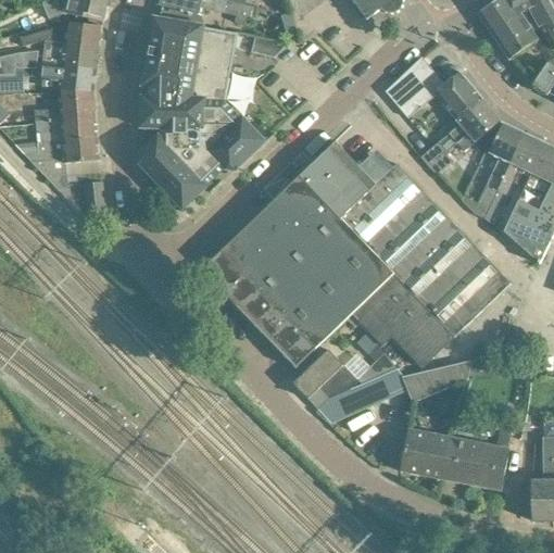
[(101,20),(102,19),(105,0),(59,0),(62,7),(61,14),(101,20)]
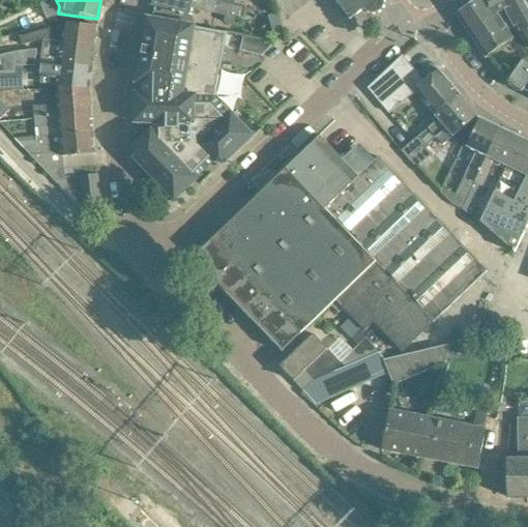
[(149,0),(148,3),(188,12),(191,4),(208,8),(224,12),(222,19),(234,22),(238,4),(224,0),(149,0)]
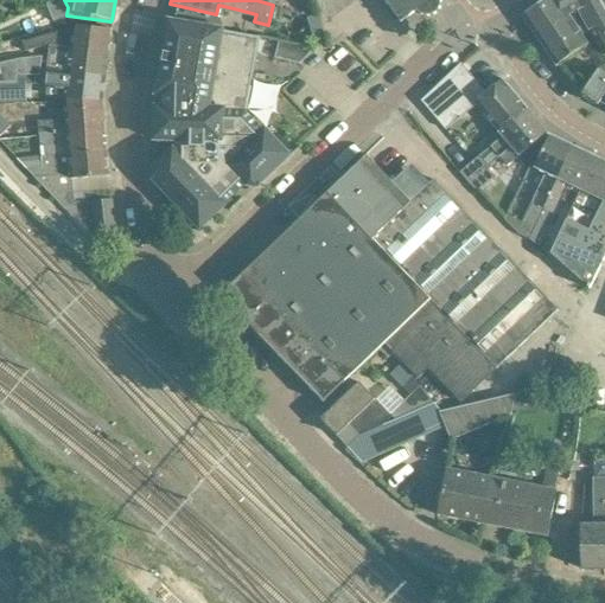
[(386,0),(399,19),(414,7),(418,11),(420,12),(425,13),(427,13),(432,12),(434,10),(438,6),(439,4),(439,0),(386,0)]
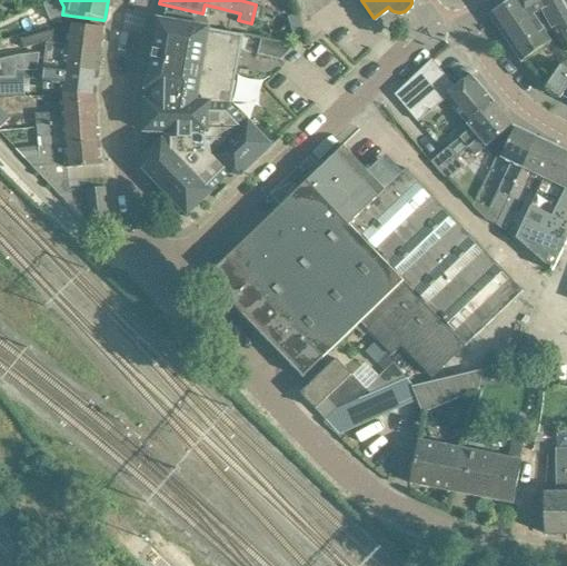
[(506,0),(488,12),(519,59),(531,51),(549,39),(544,30),(550,26),(547,20),(540,6),(531,11),(524,0),(506,0)]
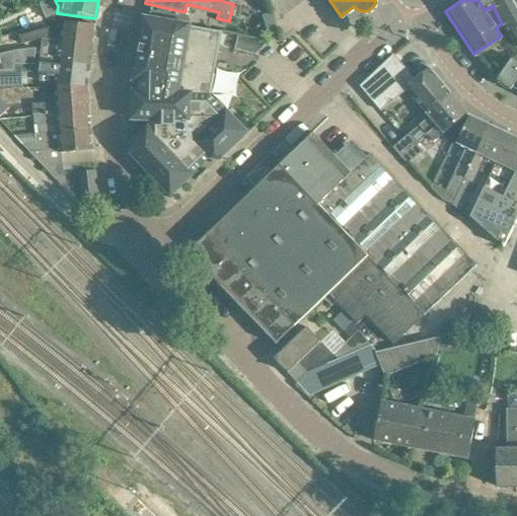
[(477,0),(485,10),(493,5),(499,18),(502,23),(514,46),(516,44),(516,0),(477,0)]
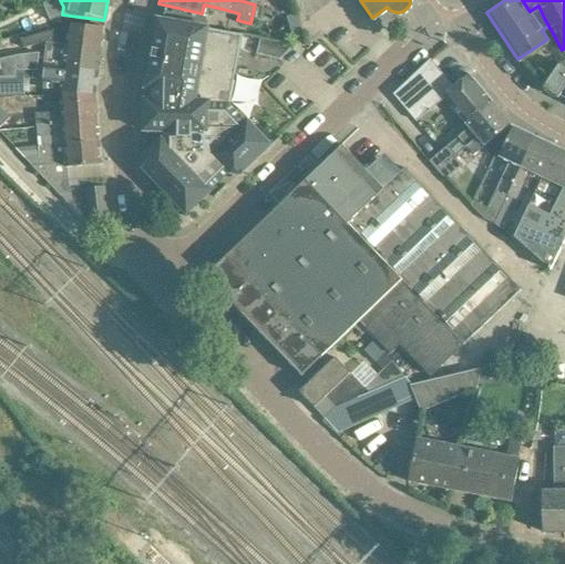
[(296,8),(286,10),(294,40),(302,42),(296,8)]
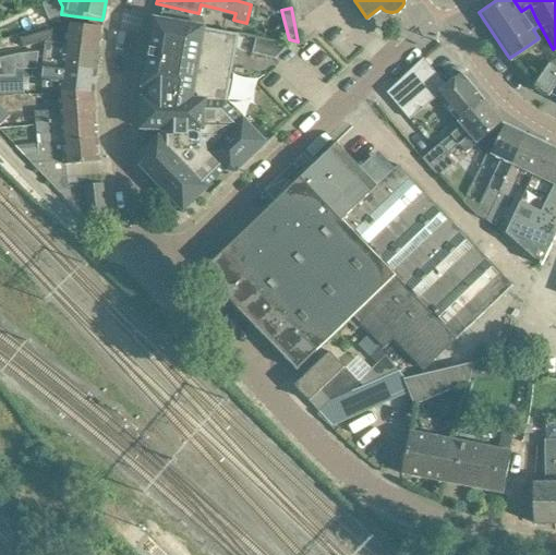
[(241,29),(160,10),(143,82),(149,84),(148,95),(142,95),(142,125),(158,127),(158,135),(141,151),(141,163),(182,207),(206,184),(205,183),(216,173),(215,171),(222,164),(225,167),(237,167),(265,140),(225,97),(241,29)]
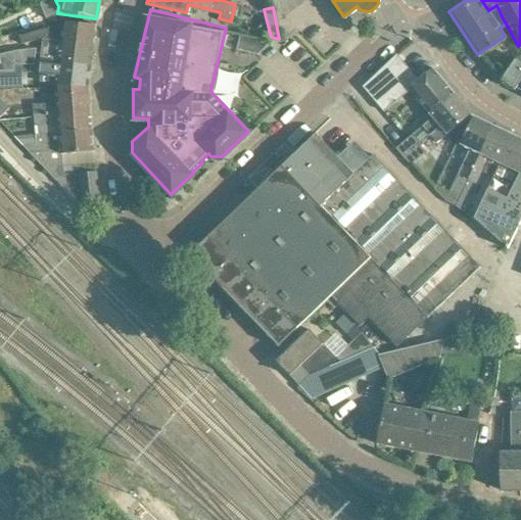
[(94,22),(74,20),(62,19),(62,25),(49,24),(17,33),(19,42),(36,36),(46,38),(46,41),(59,41),(92,44),(94,22)]
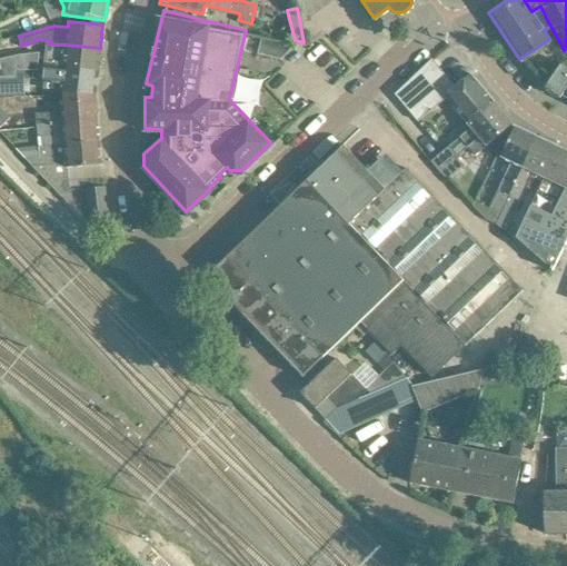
[(258,36),(255,52),(278,58),(292,45),(258,36)]
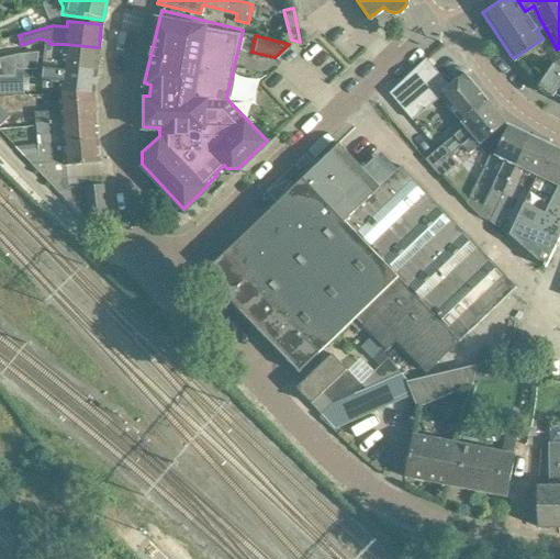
[(96,69),(99,47),(64,44),(49,44),(49,52),(37,51),(18,53),(0,57),(0,73),(12,73),(13,66),(35,66),(35,65),(36,65),(96,69)]
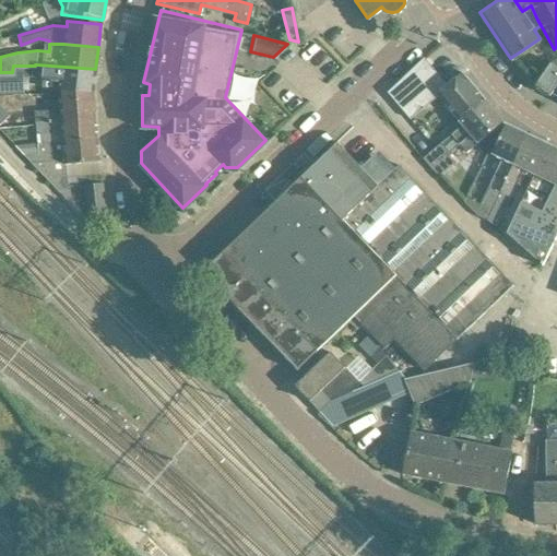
[(535,82),(550,92),(556,79),(556,63),(550,60),(535,82)]
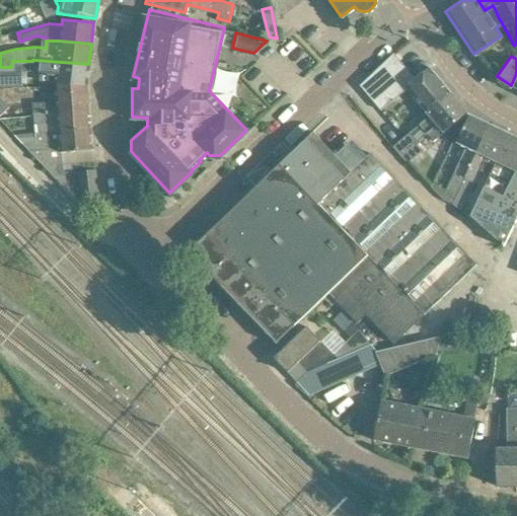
[(86,84),(88,64),(33,60),(32,71),(41,71),(41,74),(55,75),(54,79),(56,79),(56,80),(86,84)]
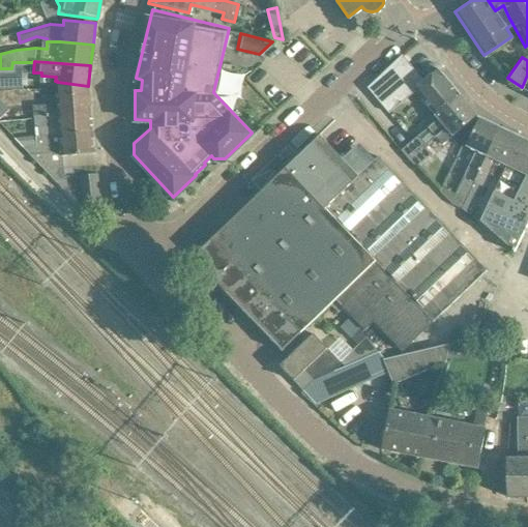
[(435,113),(459,92),(437,66),(393,103),(402,112),(392,119),(402,129),(403,128),(411,139),(418,133),(403,114),(415,104),(420,110),(428,105),(435,113)]
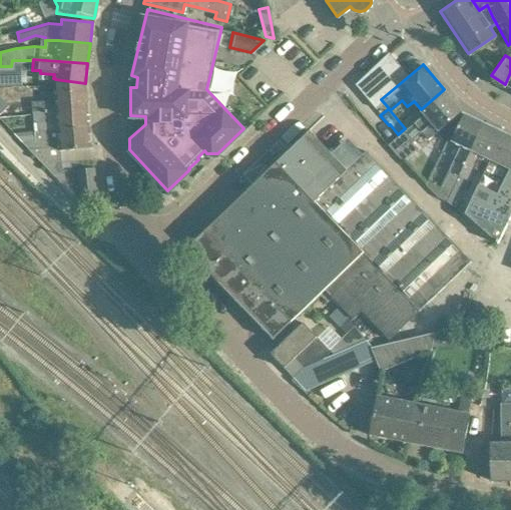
[(11,84),(11,66),(0,66),(0,84),(11,84)]
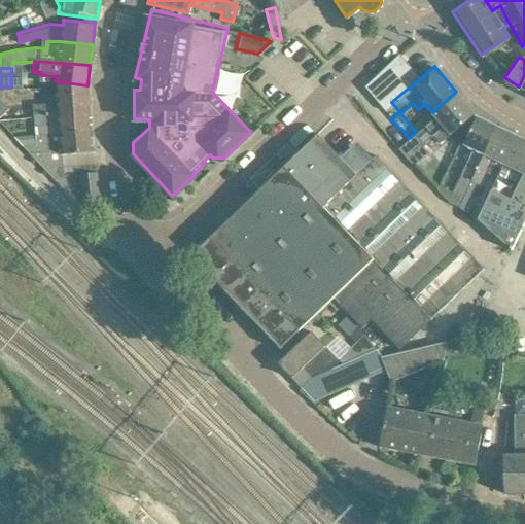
[(90,111),(88,89),(88,85),(57,81),(56,92),(54,92),(55,104),(31,106),(32,116),(90,111)]
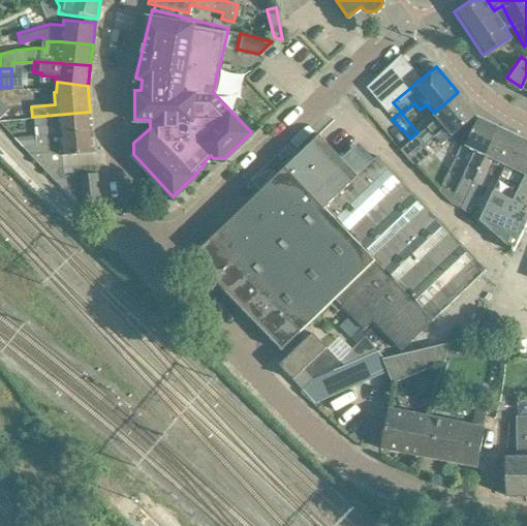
[(459,126),(475,113),(461,96),(458,92),(434,113),(436,116),(417,132),(410,138),(403,145),(399,148),(413,165),(429,152),(423,144),(434,134),(440,143),(451,133),(459,126)]
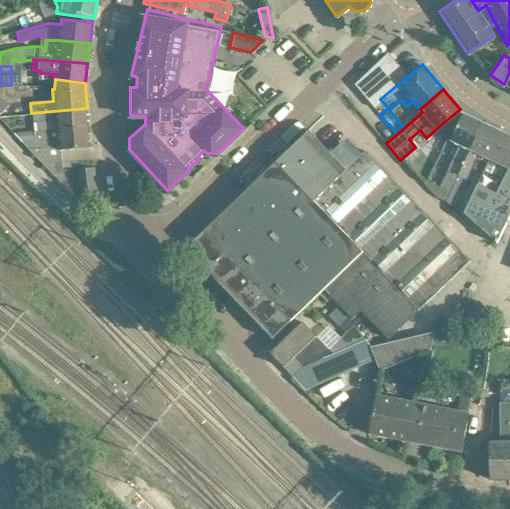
[(25,111),(25,104),(18,105),(18,102),(10,103),(11,113),(19,112),(25,111)]
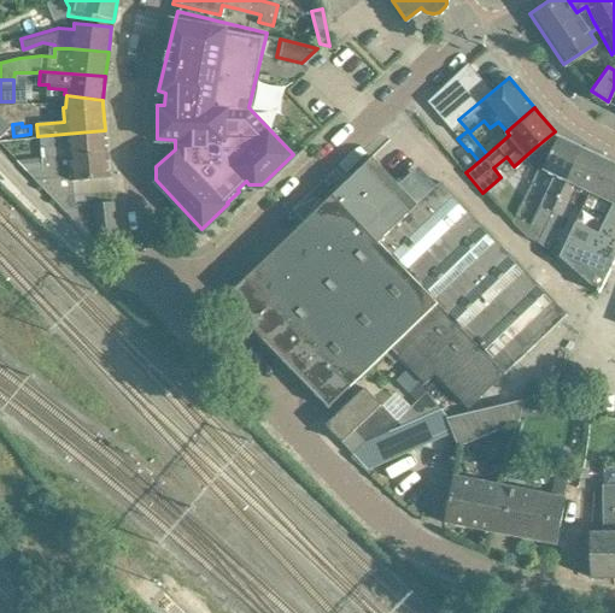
[(39,159),(106,153),(105,130),(37,136),(37,148),(66,147),(66,154),(40,155),(16,159),(24,168),(36,169),(36,171),(40,171),(39,159)]
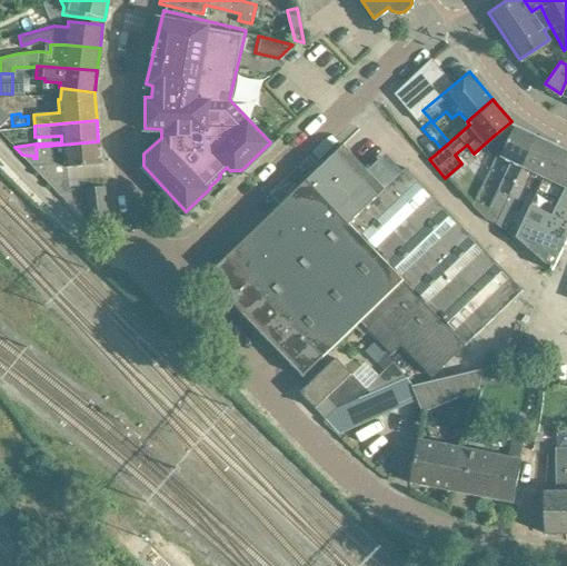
[(494,221),(536,135),(514,125),(500,155),(513,160),(499,187),(497,186),(487,205),(474,199),(470,204),(485,217),(494,221)]
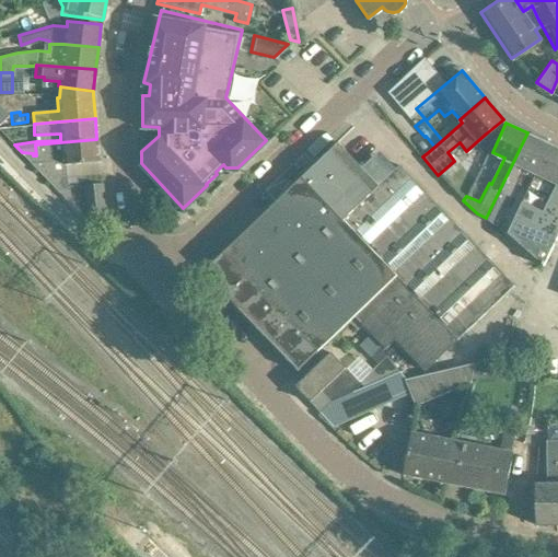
[(535,172),(549,143),(527,132),(486,218),(496,225),(516,182),(529,187),(535,172)]
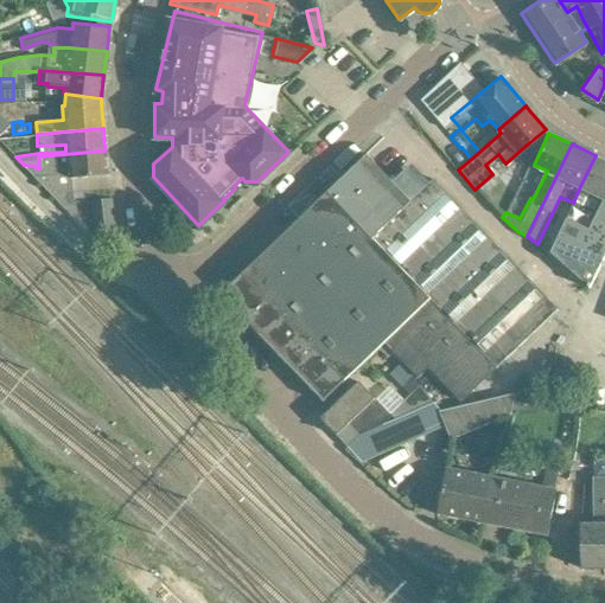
[(71,177),(107,173),(104,151),(38,156),(39,168),(36,168),(36,173),(32,173),(61,204),(74,203),(71,177)]
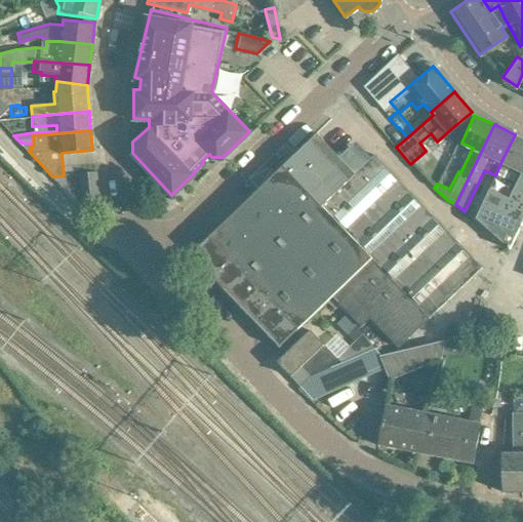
[(317,203),(343,181),(350,174),(312,134),(288,157),(282,163),(196,245),(198,247),(203,253),(197,259),(196,261),(225,291),(278,346),(329,296),(330,295),(359,324),(366,317),(395,347),(426,317),(317,203)]
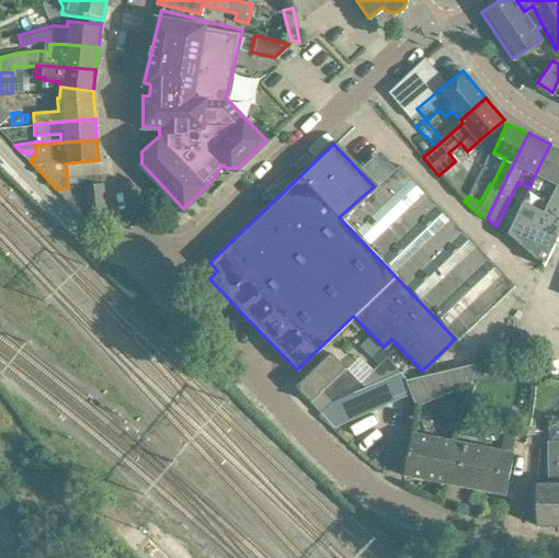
[(545,264),(558,235),(558,149),(551,144),(550,144),(536,172),(529,188),(509,231),(545,264)]
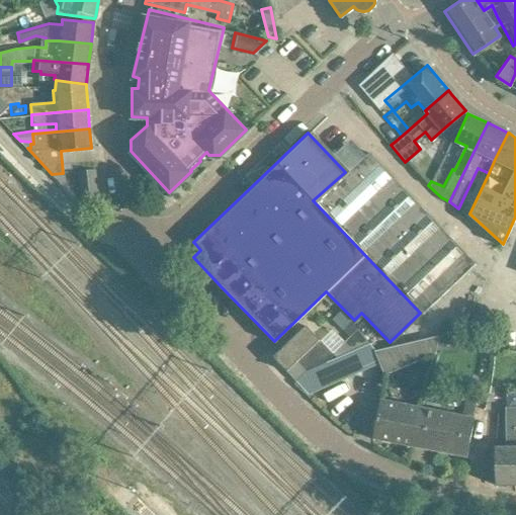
[(473,261),(382,165),(368,151),(345,172),(338,178),(313,200),(420,313),(473,261)]
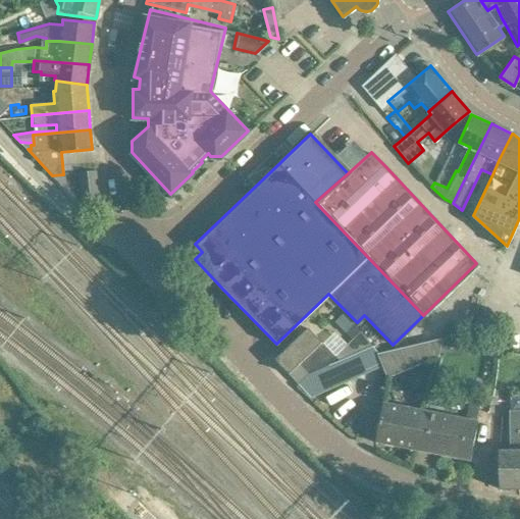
[(82,198),(98,196),(94,169),(79,171),(82,198)]
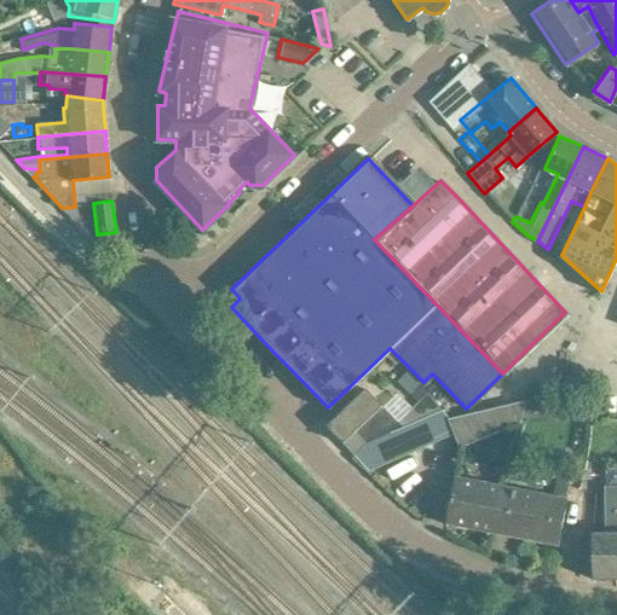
[(438,408),(426,394),(398,419),(363,384),(336,410),(339,411),(326,424),(349,448),(361,444),(399,427),(438,408)]
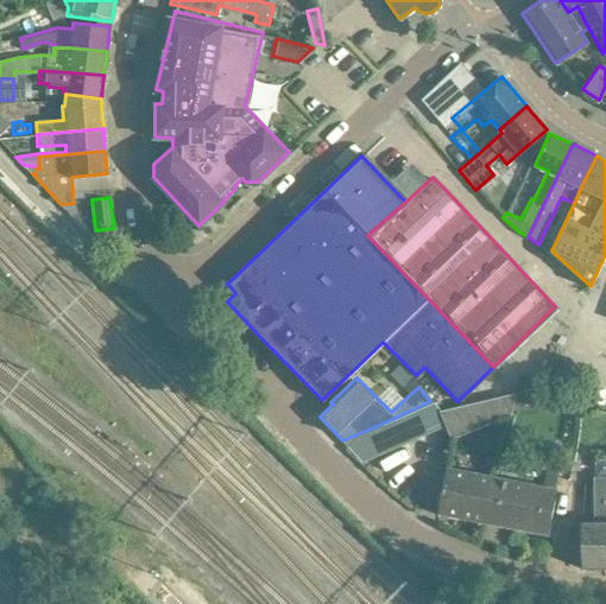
[(535,402),(532,388),(518,390),(521,404),(535,402)]
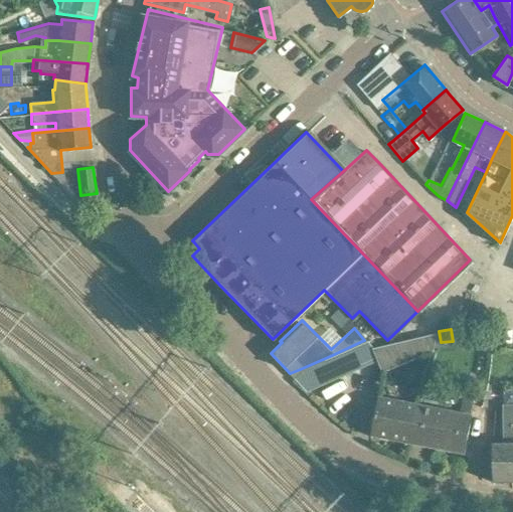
[(399,363),(432,349),(436,334),(421,337),(371,349),(364,340),(332,355),(300,369),(293,376),(306,390),(376,359),(381,371),(399,363)]
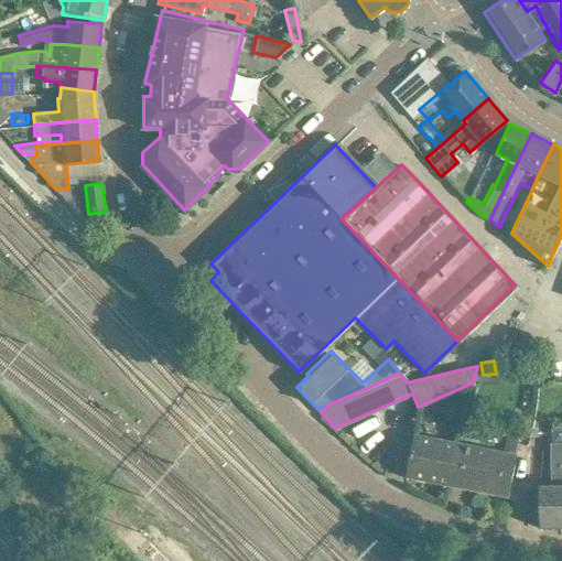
[(516,453),(514,453),(517,432),(516,432),(518,423),(507,422),(501,451),(455,442),(446,484),(507,496),(516,453)]
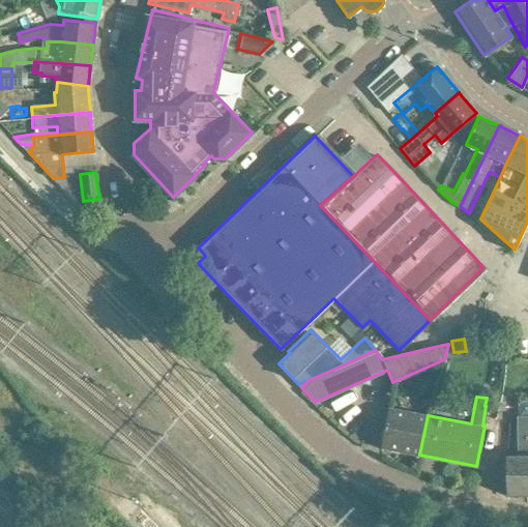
[(419,455),(428,415),(388,407),(381,447),(419,455)]
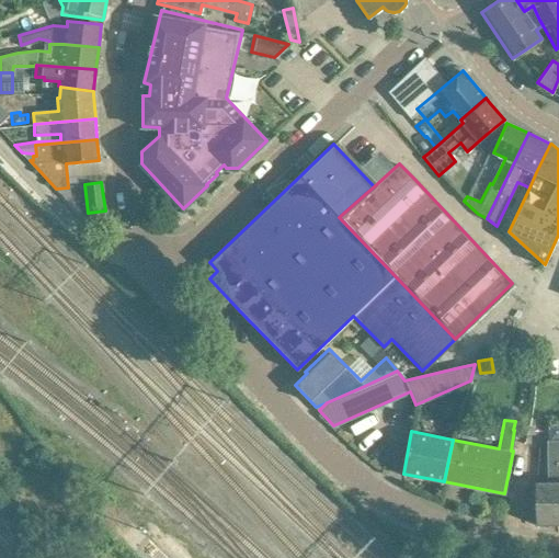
[(558,459),(558,466),(558,480),(548,481),(548,476),(536,477),(536,523),(558,523),(558,459)]
